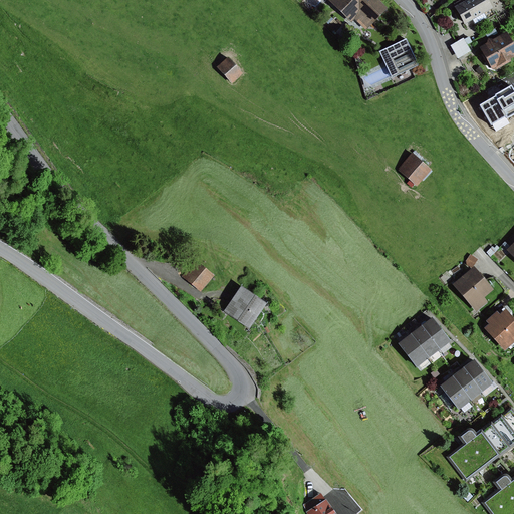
[(323,0),(303,0),(313,10),(323,0)]
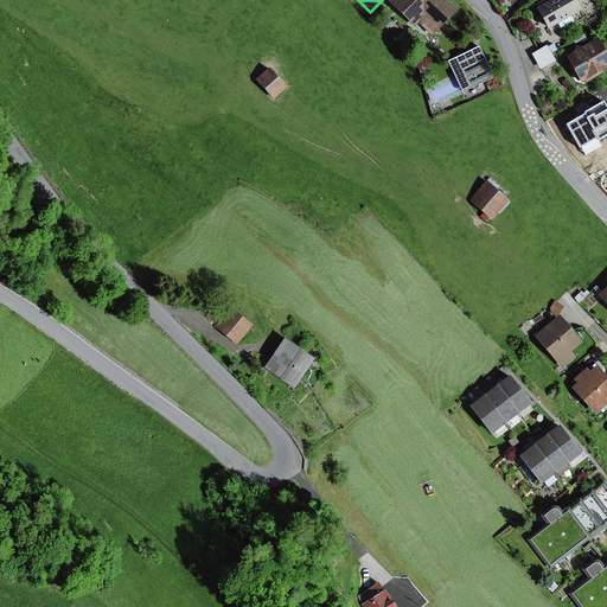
[(445,0),(385,0),(415,27),(419,24),(432,37),(457,11),(445,0)]
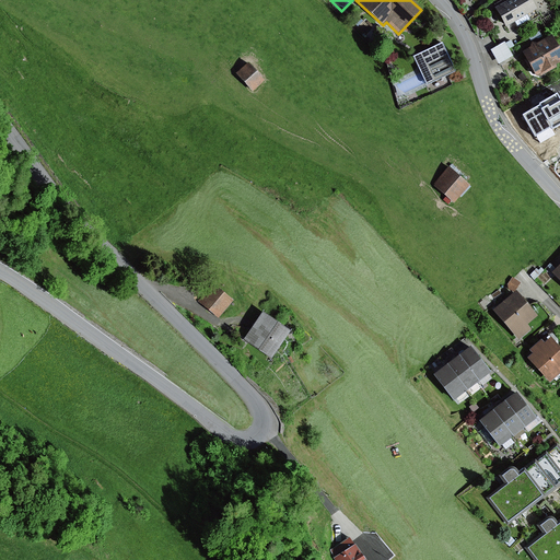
[(528,0),(511,0),(494,9),(504,27),(535,11),(528,0)]
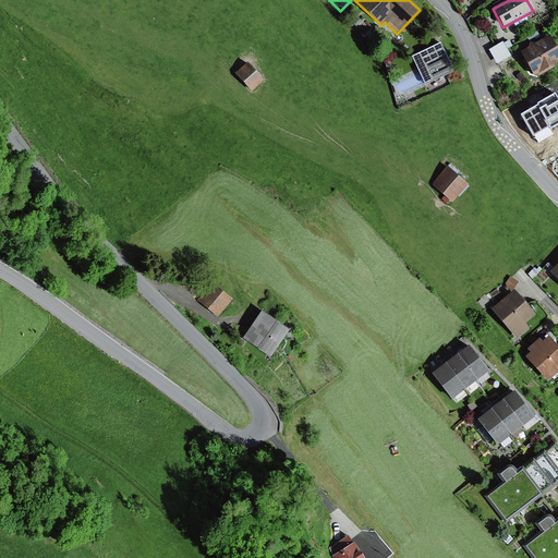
[(557,51),(549,35),(519,52),(534,76),(557,62),(557,51)]
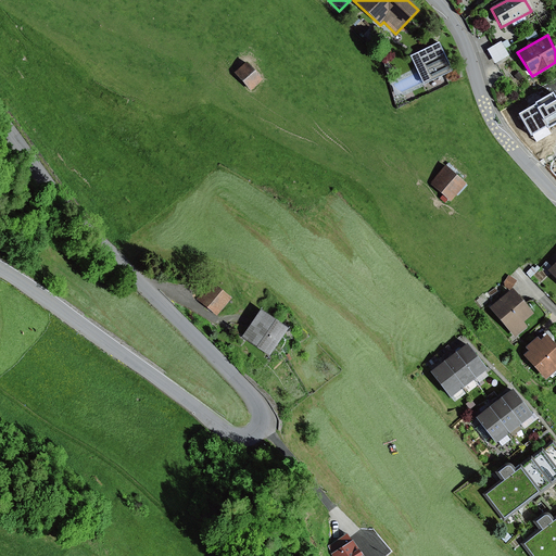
[(501,42),(487,50),(494,64),(508,57),(501,42)]
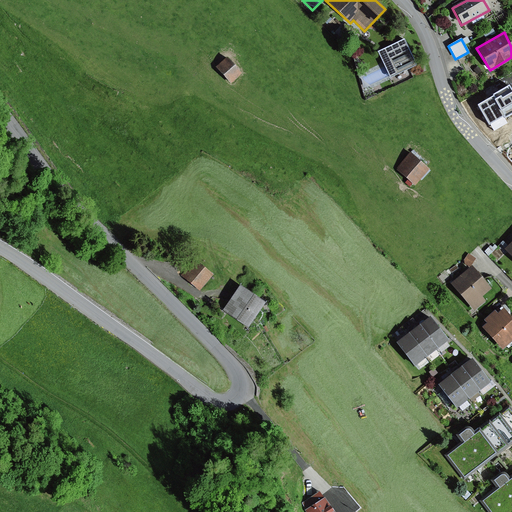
[(403,40),(377,52),(384,67),(389,76),(390,78),(416,66),(403,40)]
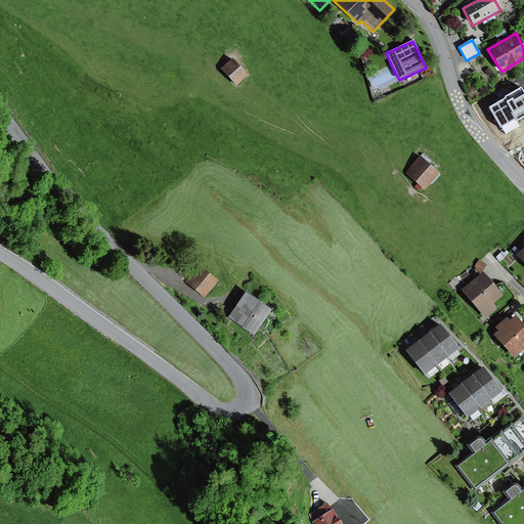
[(237,60),(224,70),(238,89),(251,79),(237,60)]
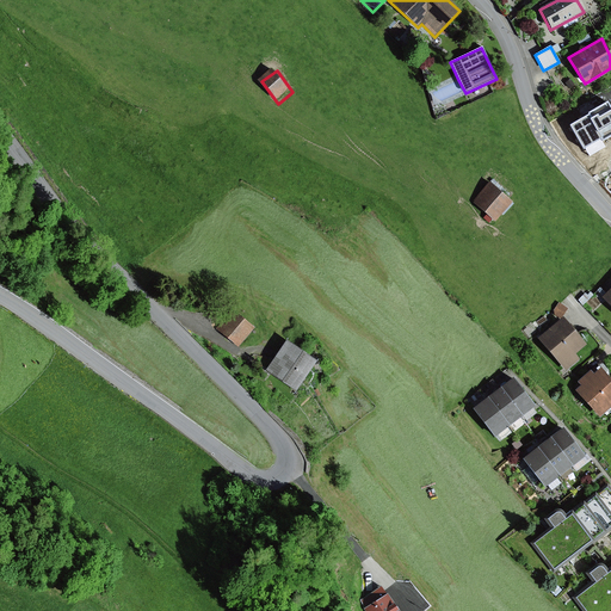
[(492,183),(474,202),(497,224),(514,204),(492,183)]
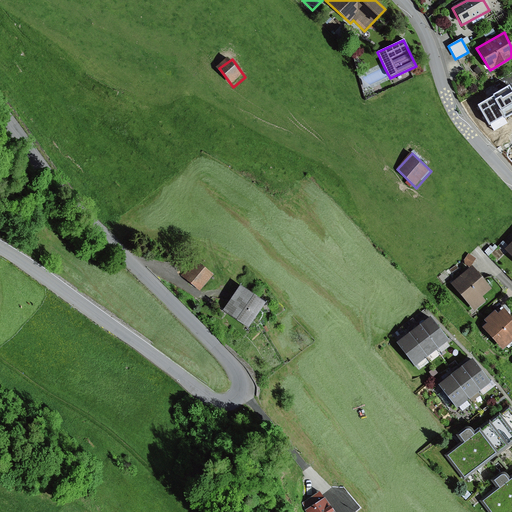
[(476,258),(468,254),(464,262),(472,266),(476,258)]
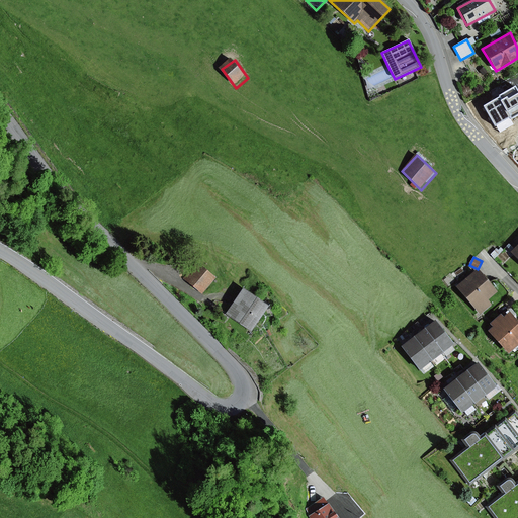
[(195,263),(182,279),(201,294),(214,278),(195,263)]
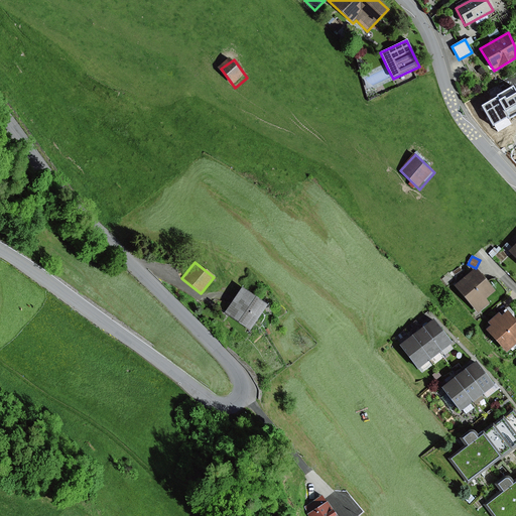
[(475,269),(455,286),(478,313),(489,304),(485,299),(494,291),(475,269)]
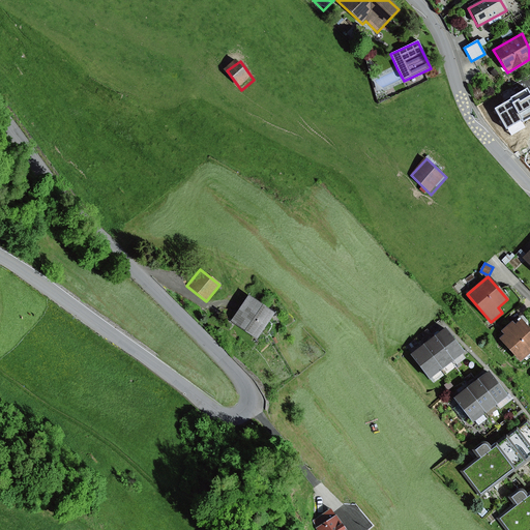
[(247,296),(230,322),(257,339),(273,314),(247,296)]
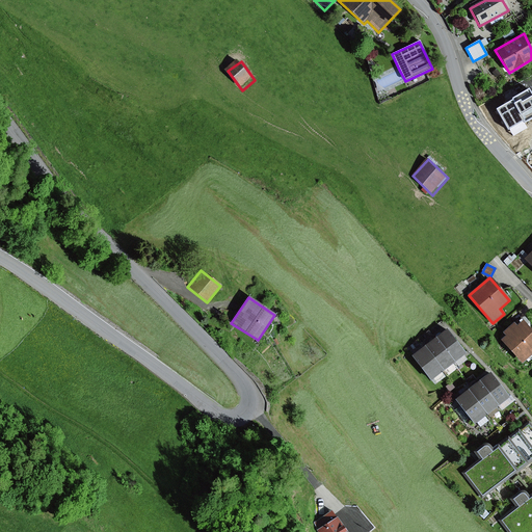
[(506,337),(501,341),(523,365),(531,354),(531,331),(522,321),(516,327),(513,324),(503,334),(506,337)]
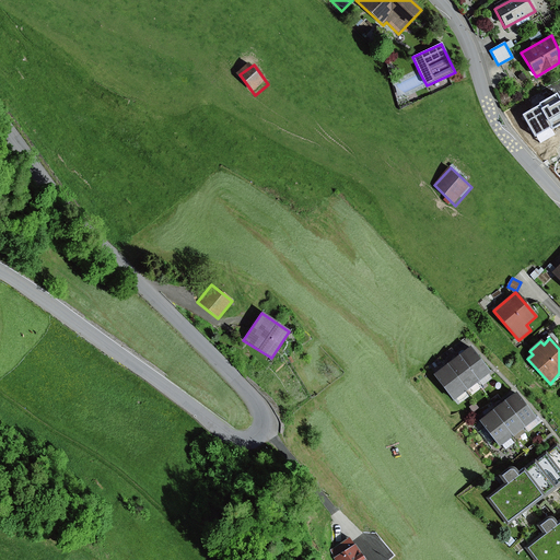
[(471,348),(459,358),(479,383),(491,374),(471,348)]
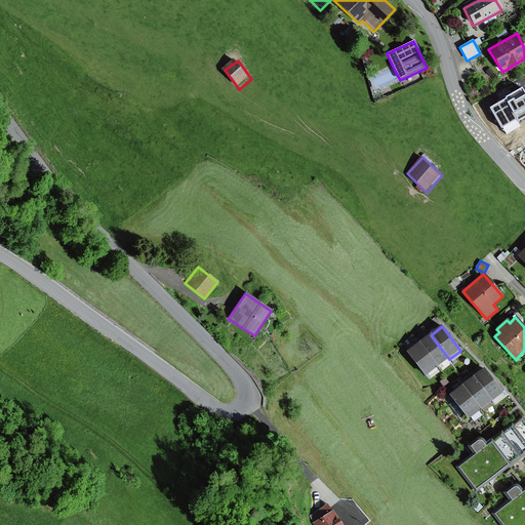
[(431,335),(419,344),(438,368),(449,359),(431,335)]
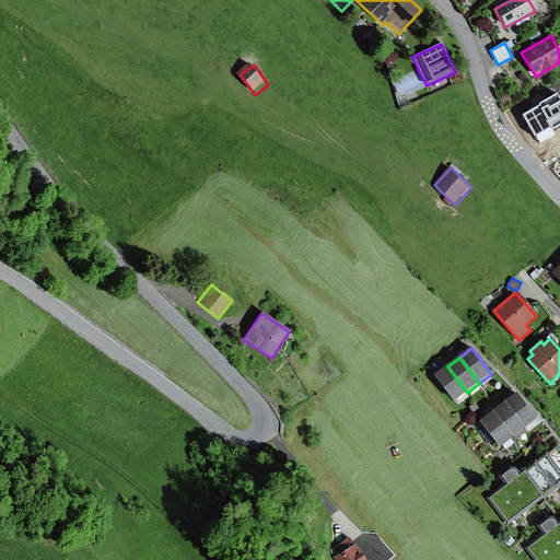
[(447,366),(434,376),(454,403),(467,393),(447,366)]
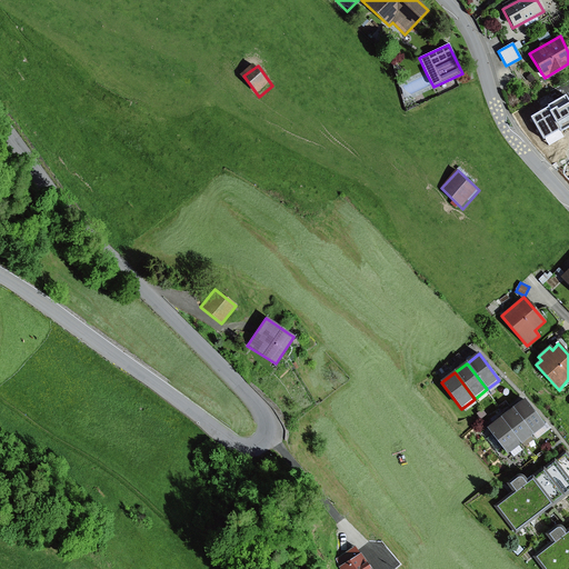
[(525,400),(512,409),(532,436),(545,426),(525,400)]
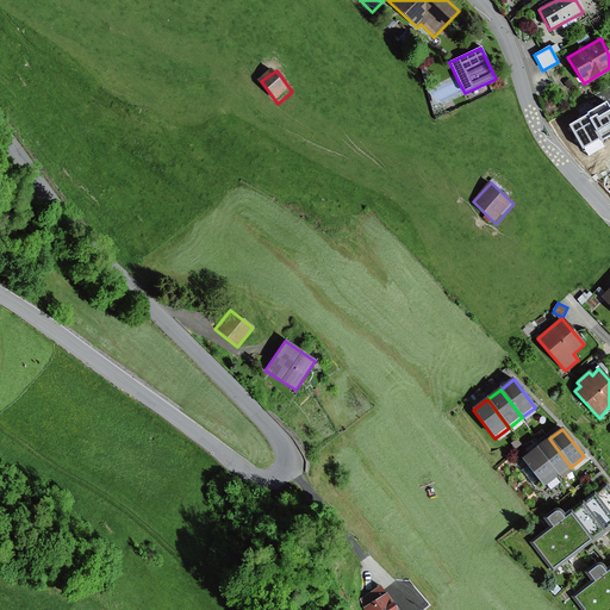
[(549,439),(536,448),(558,477),(571,467),(549,439)]
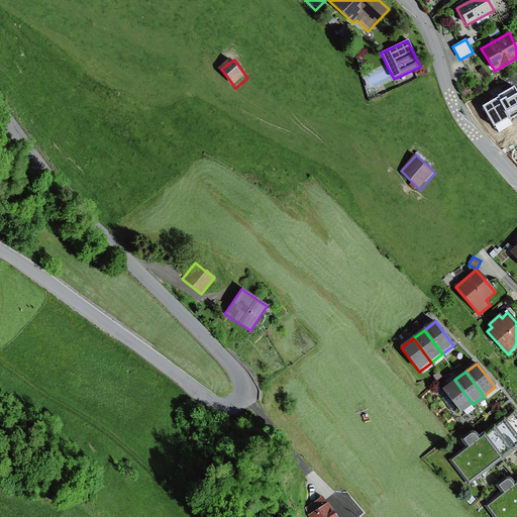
[(438,373),(433,377),(436,381),(441,377),(438,373)]
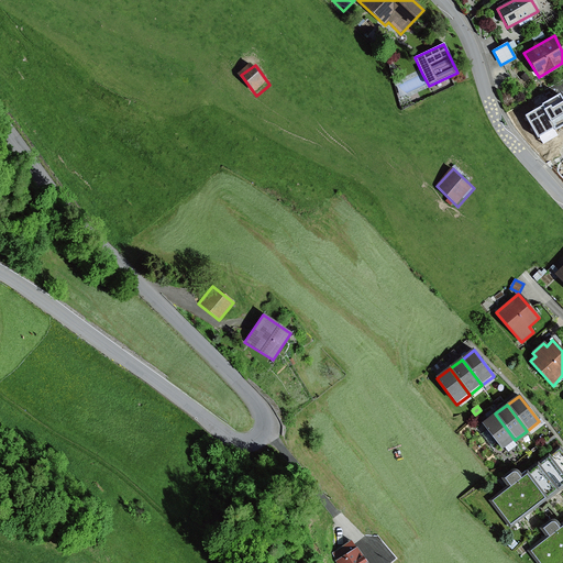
[(495,414),(482,424),(501,451),(515,440),(495,414)]
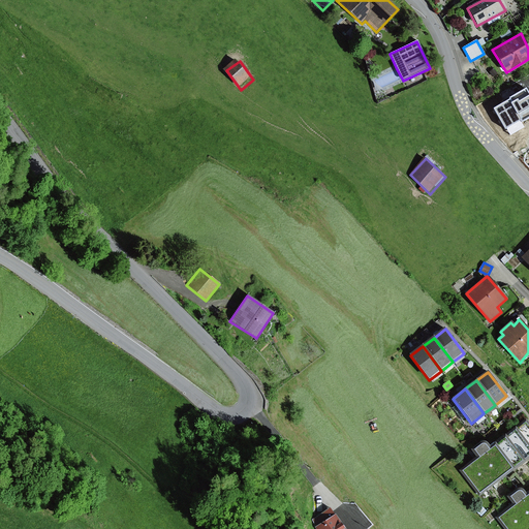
[(479,459),(464,471),(480,494),(528,458),(528,425),(528,423),(489,452),(485,446),(484,445),(480,446),(474,452),(479,459)]
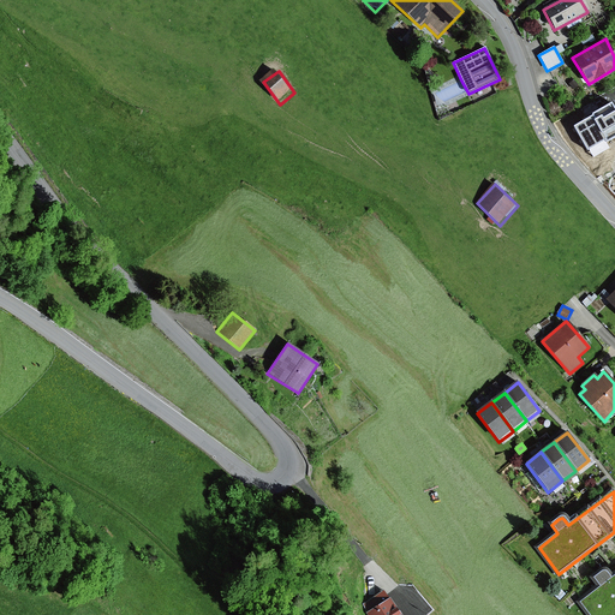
[(599,587),(580,603),(589,614),(614,614),(614,575),(610,579),(605,574),(603,573),(601,573),(592,579),(599,587)]
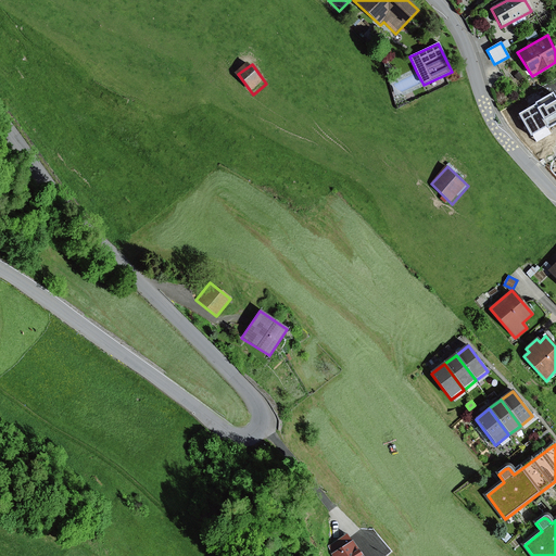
[(331,554),(330,555),(331,555),(359,555),(346,534),(327,546),(331,554)]
